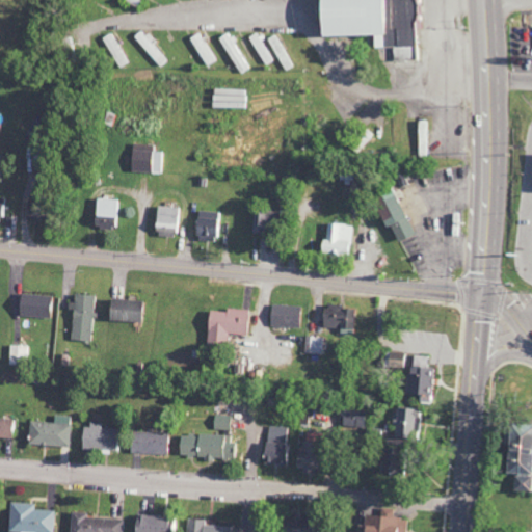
[(311,0),(313,36),(372,34),(373,48),(393,47),(393,60),(418,60),(417,29),(422,29),(421,0),(311,0)]
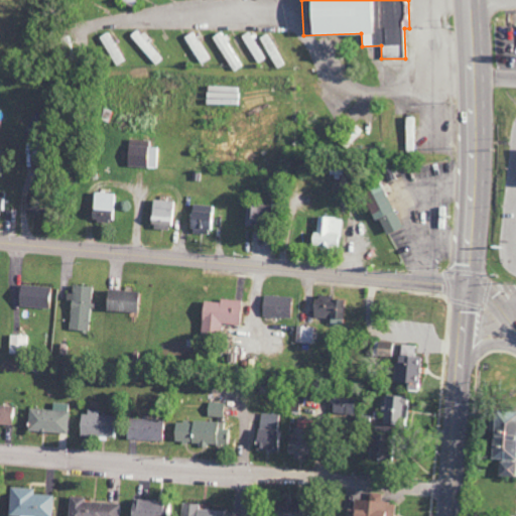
[(515,23),(515,10),(505,10),(506,24),(515,23)]
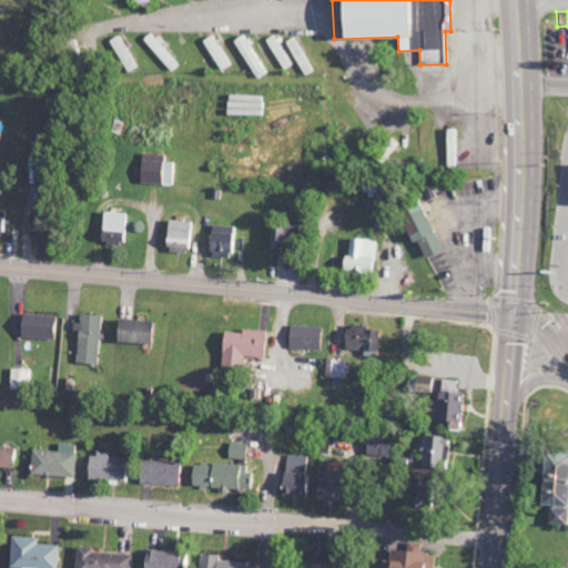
[(142,39),(172,72),(180,66),(150,32),(142,39)]
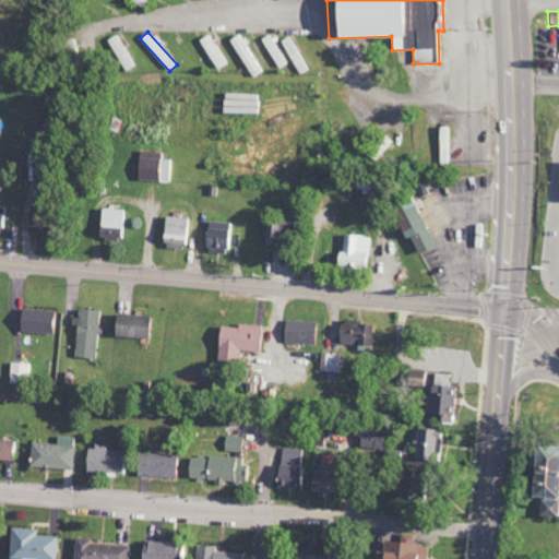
[(265,71),(240,33),(229,40),(253,78),(265,71)]
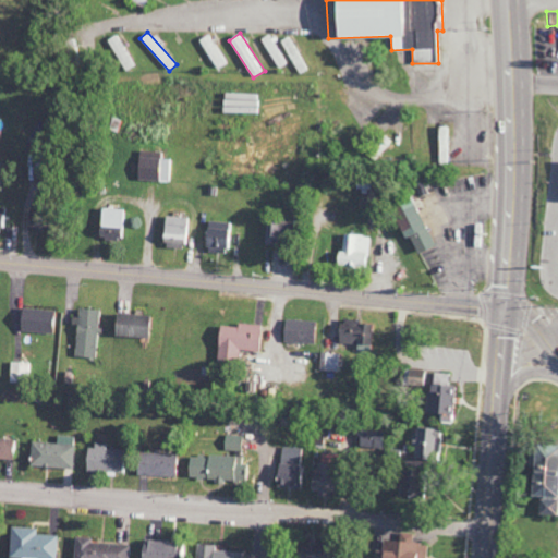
[(198,39),(217,70),(226,64),(208,34),(198,39)]
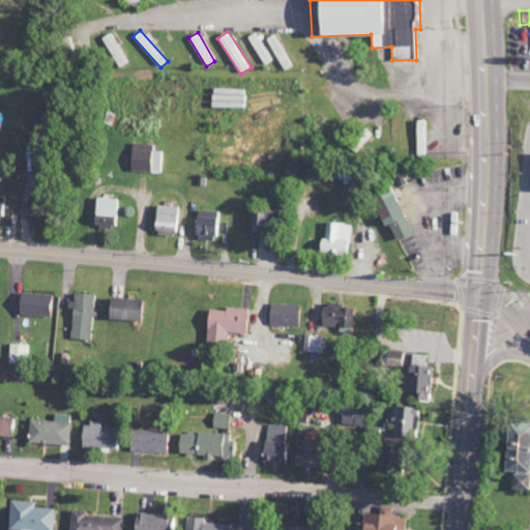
[(102,37),(109,51),(117,48),(111,33),(102,37)]
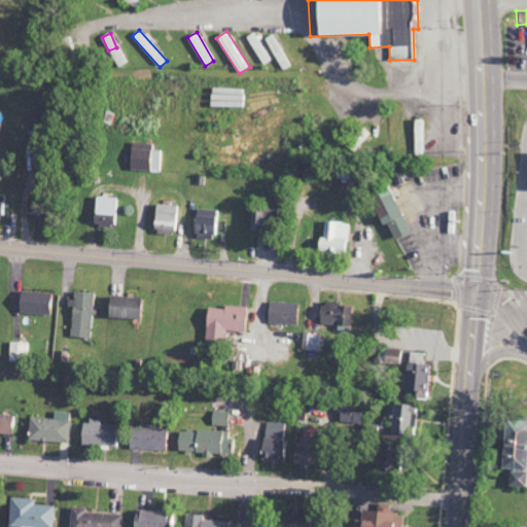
[(264,39),(282,72),(291,66),(273,34),(264,39)]
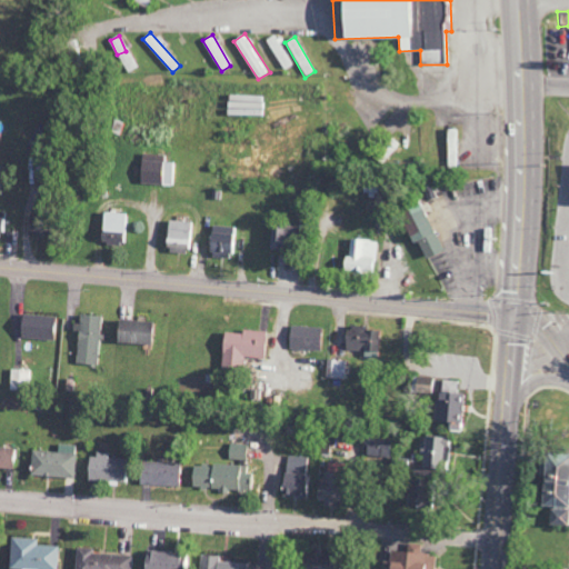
[(136,58),(123,60),(126,71),(137,69),(136,58)]
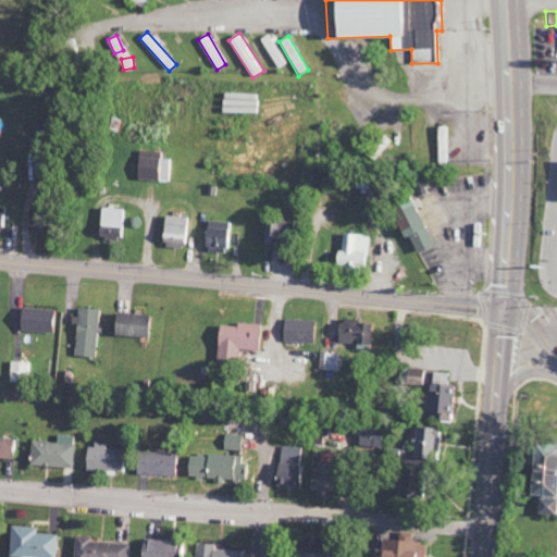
[(437,126),(438,164),(448,163),(447,126),(437,126)]
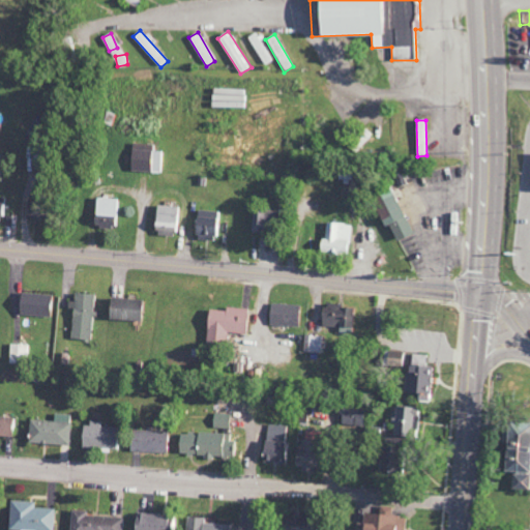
[(152,144),(131,144),(130,171),(164,172),(165,151),(152,151),(152,144)]
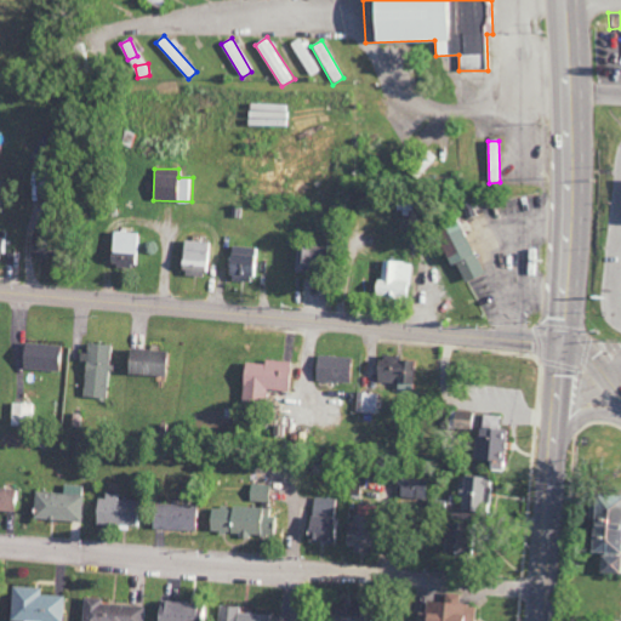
[(448,267),(455,263),(463,283),(482,273),(456,220),(432,232),(448,267)]
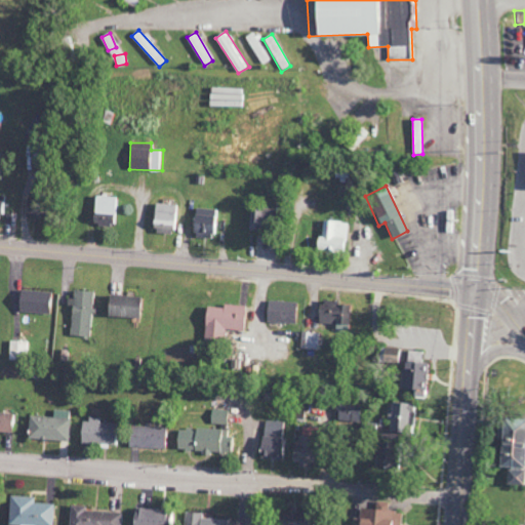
[(0,218),(7,219),(8,194),(0,193),(0,218)]
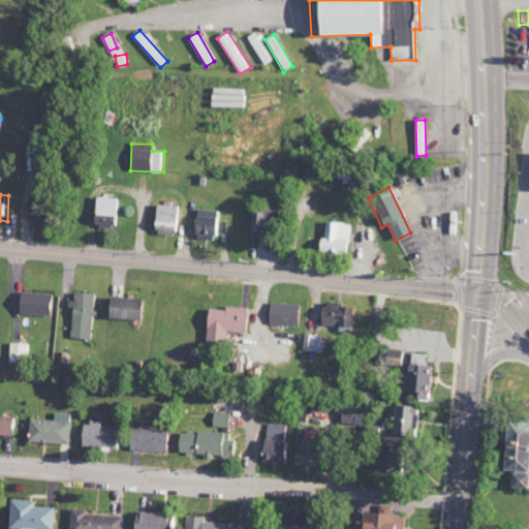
[(119,227),(120,198),(94,197),(93,226),(119,227)]
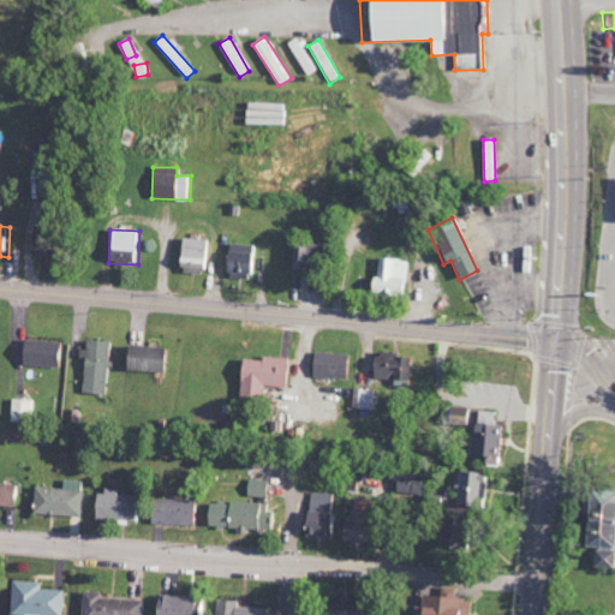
[(203,268),(204,260),(210,260),(210,239),(180,239),(180,268),(203,268)]
